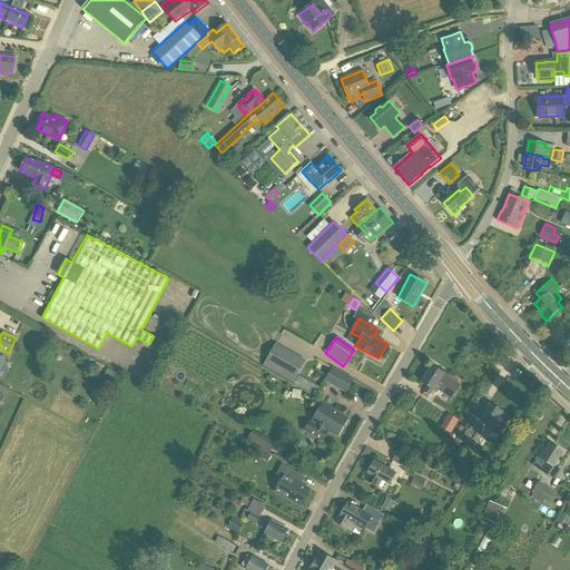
[(320,387),(298,375),(306,361),(276,343),(263,366),(315,395),(320,387)]
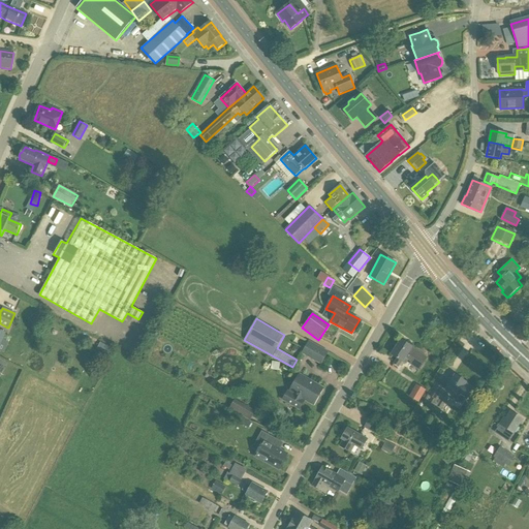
[(0,330),(0,345),(5,348),(10,337),(5,334),(5,333),(0,330)]
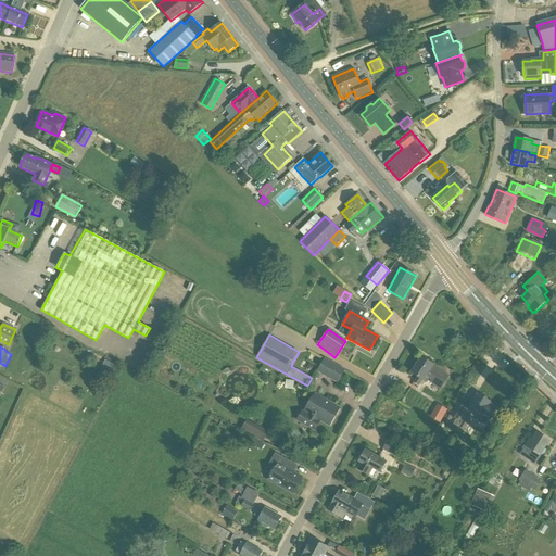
[(426,375),(432,366),(432,365),(421,357),(419,361),(417,359),(414,365),(416,366),(411,373),(417,377),(414,382),(418,386),(421,380),(426,382),(429,378),(429,377),(426,375)]
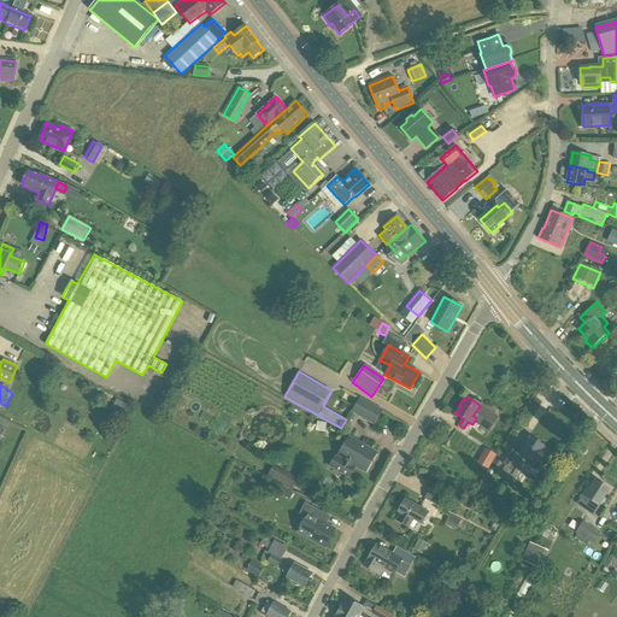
[(360,399),(353,412),(374,424),(382,411),(360,399)]
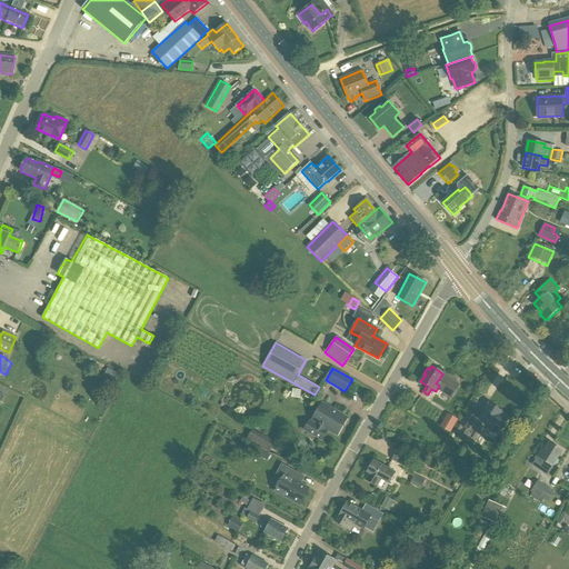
[(439,386),(439,387),(442,389),(440,391),(450,398),(458,385),(442,375),(436,383),(439,386)]
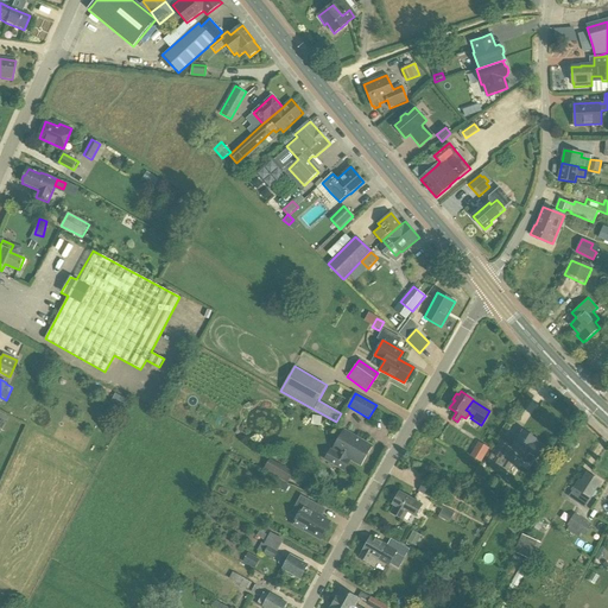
[(325,458),(343,469),(349,458),(360,464),(371,447),(344,430),(331,451),(330,450),(325,458)]
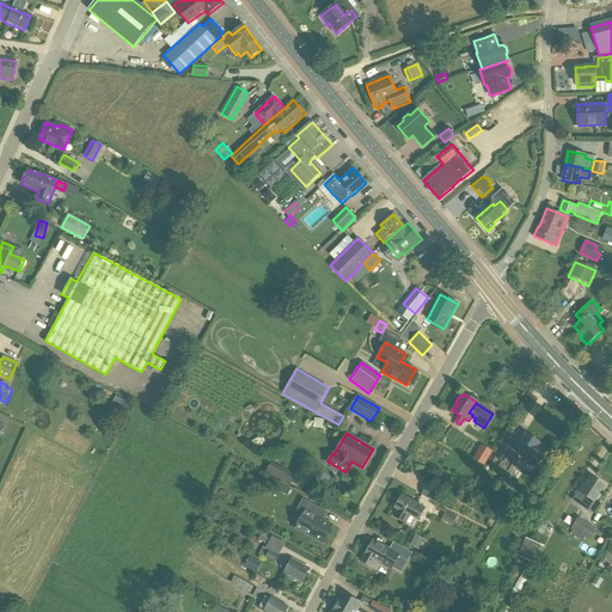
[(516,452),(506,470),(512,473),(521,456),(528,460),(539,442),(526,434),(515,452),(516,452)]
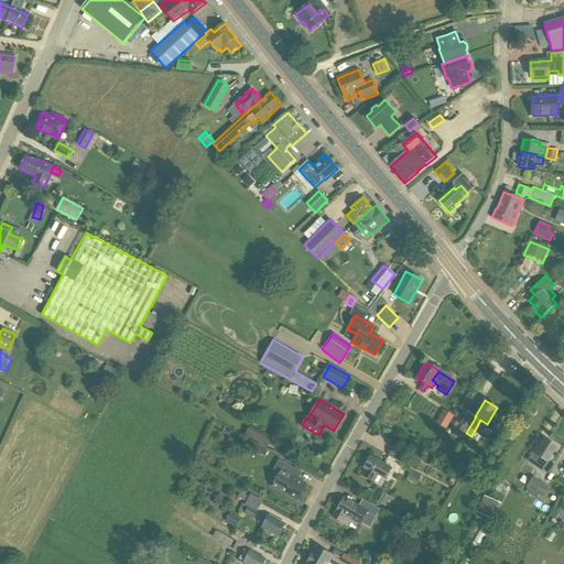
[(467,425),(474,412),(464,408),(457,421),(461,422),(453,434),(459,437),(467,425)]
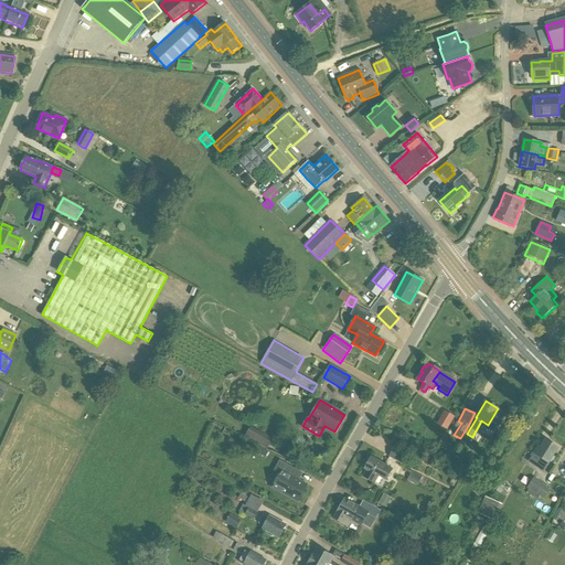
[(445,411),(437,424),(447,429),(455,416),(445,411)]
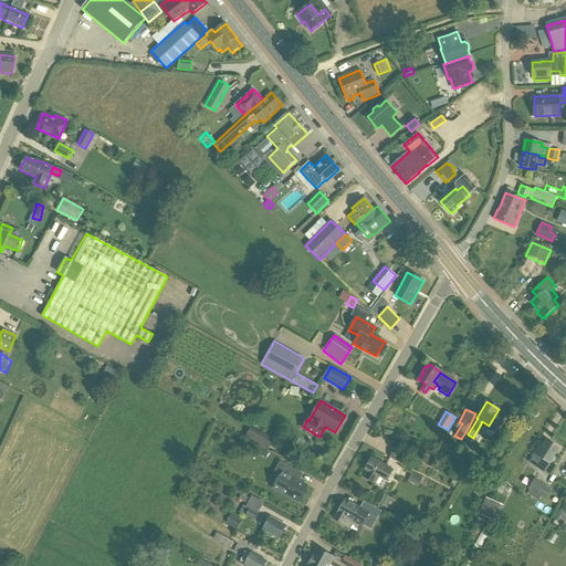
[(272,443),(275,432),(252,427),(249,438),(272,443)]
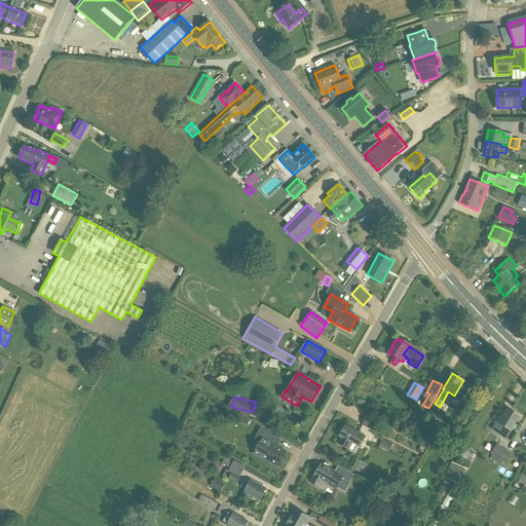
[(511,431),(520,417),(508,410),(503,417),(501,415),(492,430),(505,439),(510,430),(511,431)]
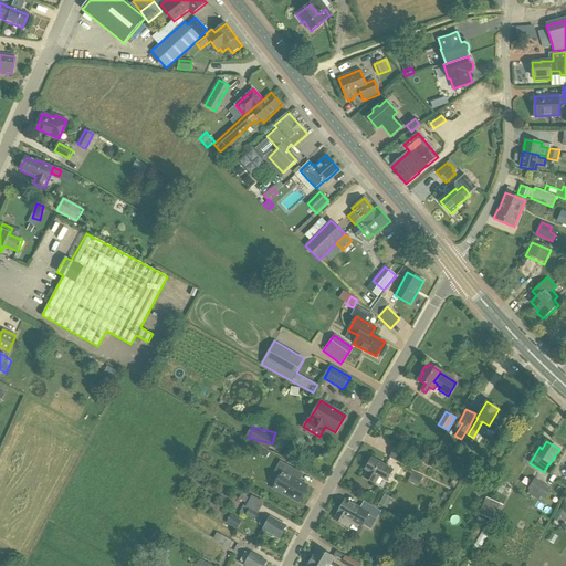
[(395,450),(390,458),(405,465),(409,459),(395,450)]
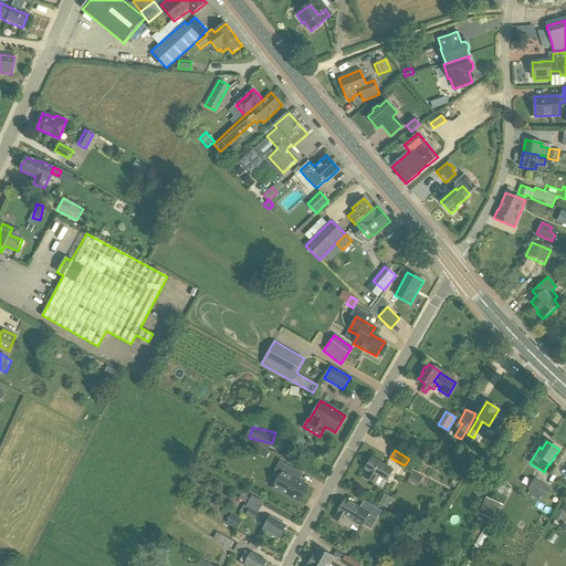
[(367,459),(364,465),(366,467),(365,470),(378,478),(379,475),(386,480),(389,473),(391,470),(385,465),(371,458),(369,460),(367,459)]
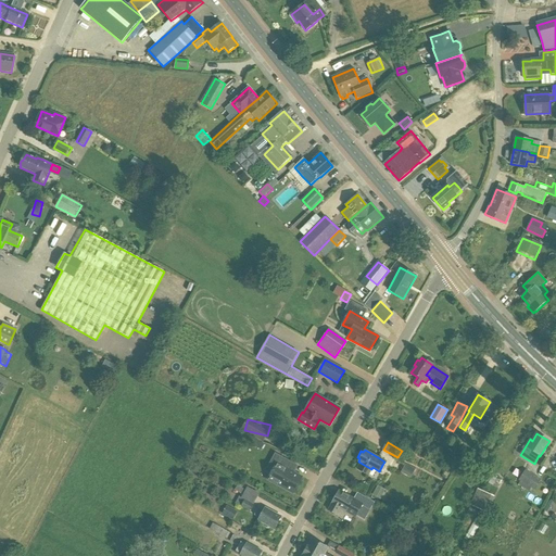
[(302,477),(294,472),(298,466),(275,454),(268,467),(274,469),(268,480),(293,494),(302,477)]
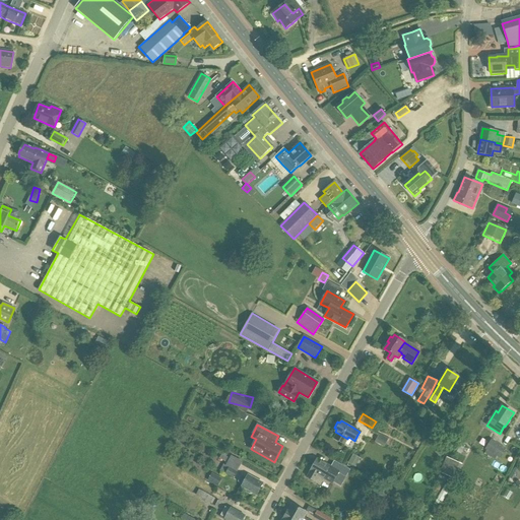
[(488,449),(484,453),(495,459),(497,455),(500,457),(505,449),(492,440),(485,448),(488,449)]
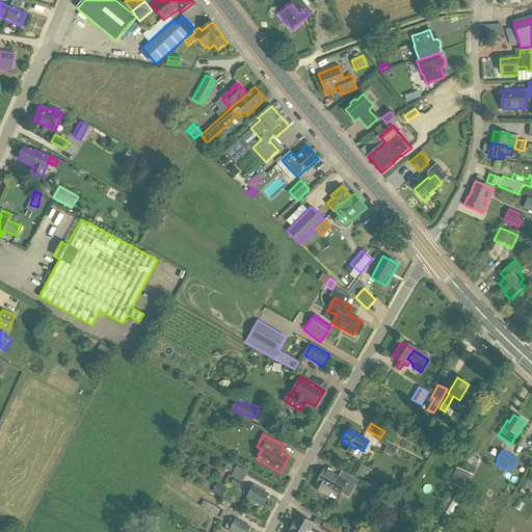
[(467,452),(462,460),(472,464),(476,456),(467,452)]
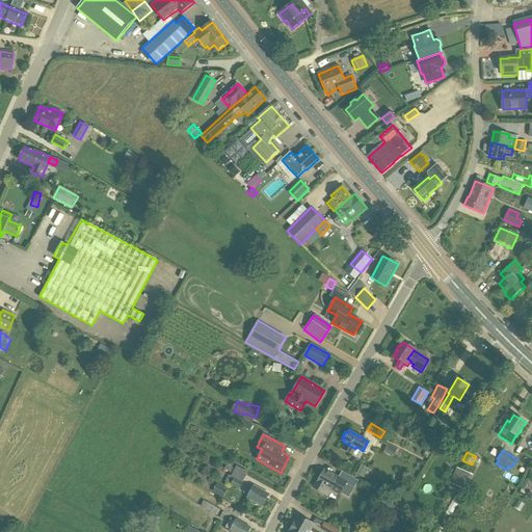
[(356,474),(364,478),(368,471),(369,469),(362,464),(356,474)]
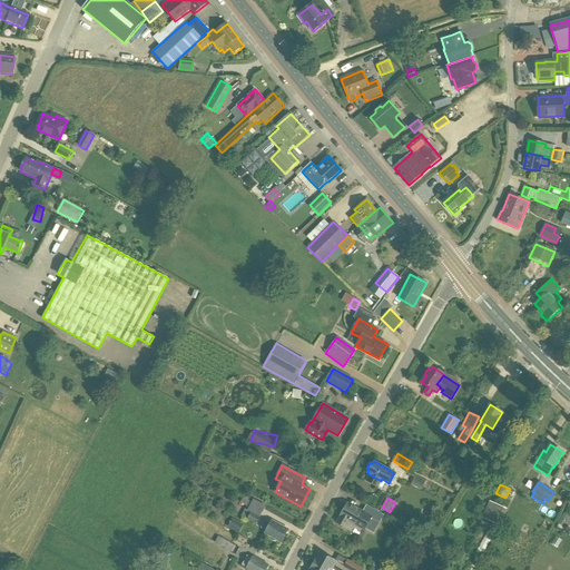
[(501,517),(507,505),(493,498),(488,509),(501,517)]
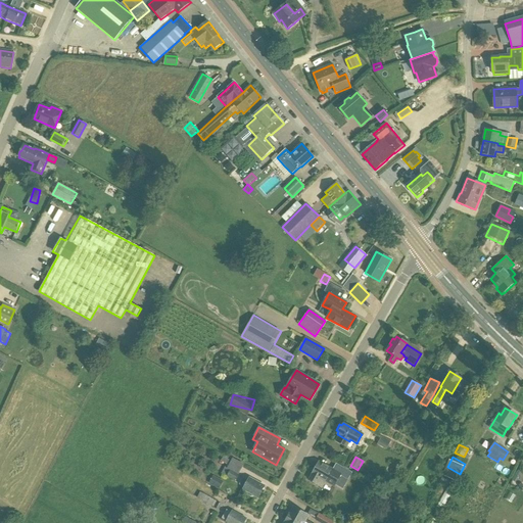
[(229,468),(239,474),(244,465),(234,459),(229,468)]
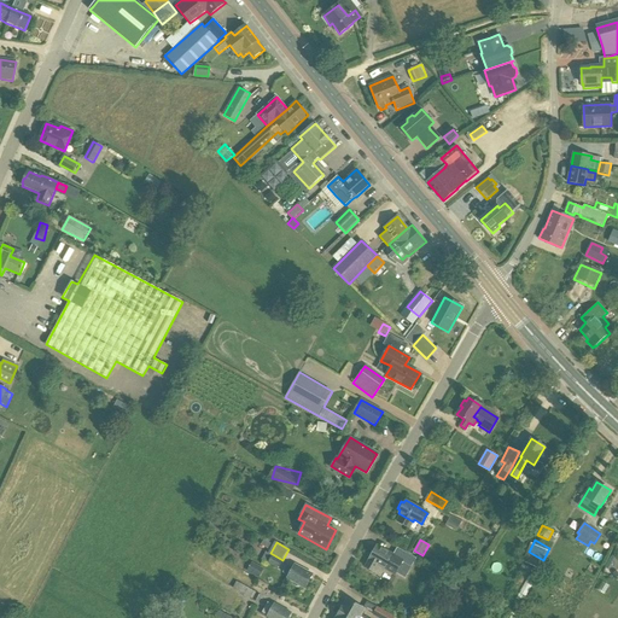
[(369,559),(365,567),(374,572),(378,565),(385,569),(385,567),(391,570),(404,578),(410,567),(397,559),(392,557),(392,554),(377,546),(368,559),(369,559)]
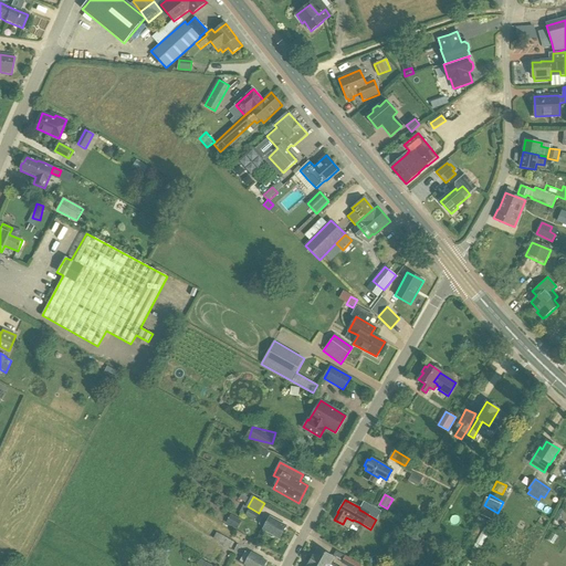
[(243,506),(240,512),(253,520),(258,514),(243,506)]
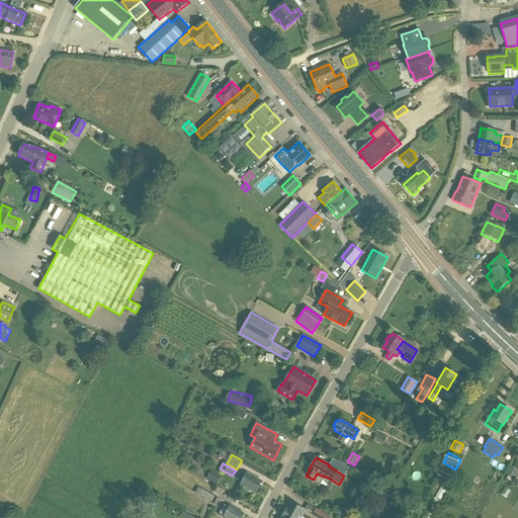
[(438,471),(445,475),(448,469),(441,465),(438,471)]
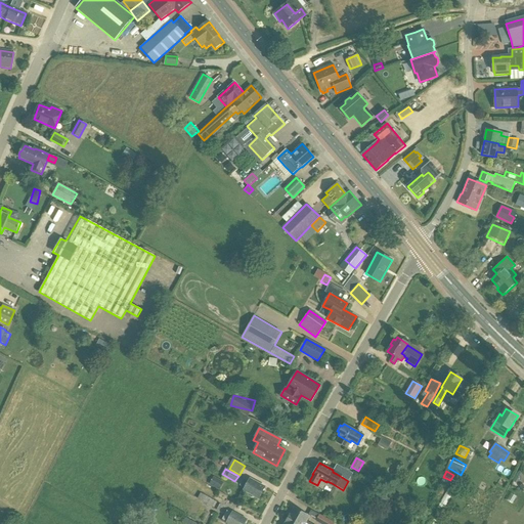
[(209,484),(219,490),(223,482),(213,477),(209,484)]
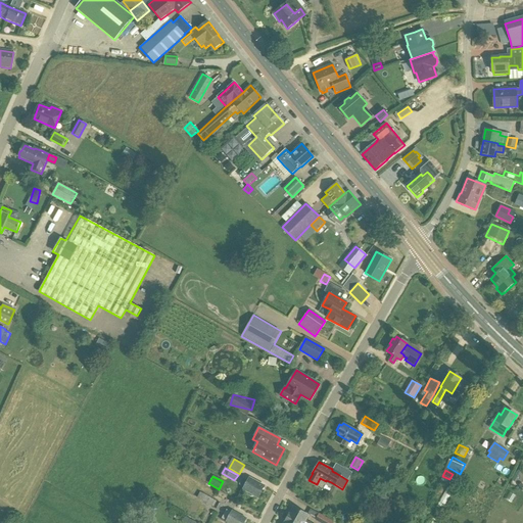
[(243,477),(239,484),(244,487),(243,489),(257,497),(264,486),(249,478),(248,480),(243,477)]
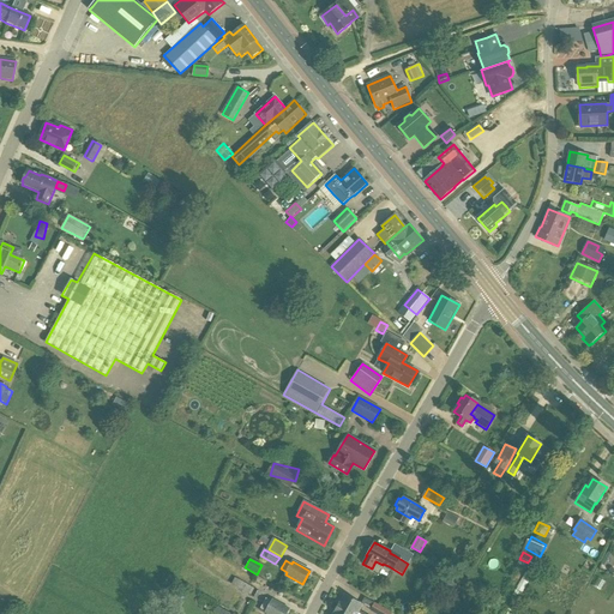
[(527,570),(518,587),(524,590),(534,573),(527,570)]
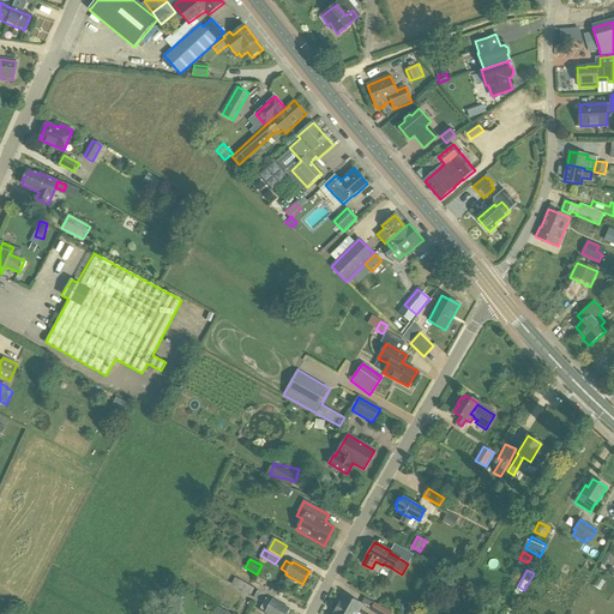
[(458,581),(447,575),(443,582),(455,588),(458,581)]
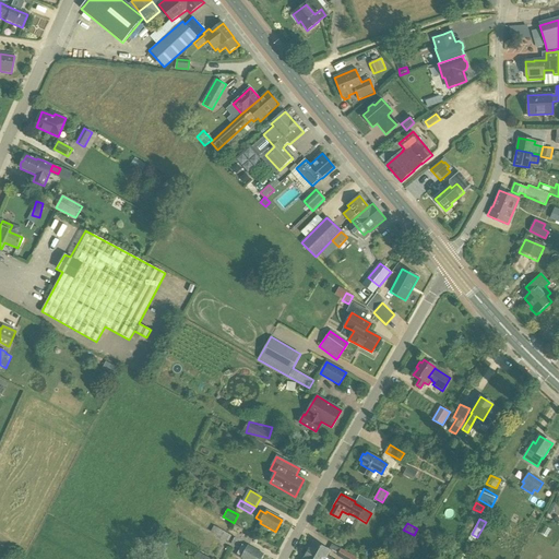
[(214,526),(211,532),(234,545),(237,539),(214,526)]
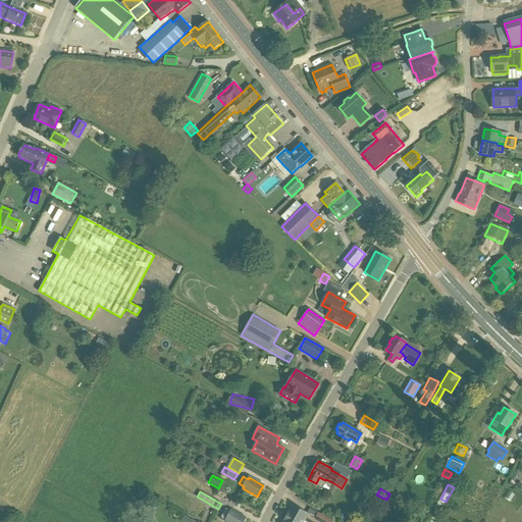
[(286,517),(296,521),(311,521),(305,518),(307,514),(293,506),(292,507),(290,506),(286,512),(289,513),(286,517)]
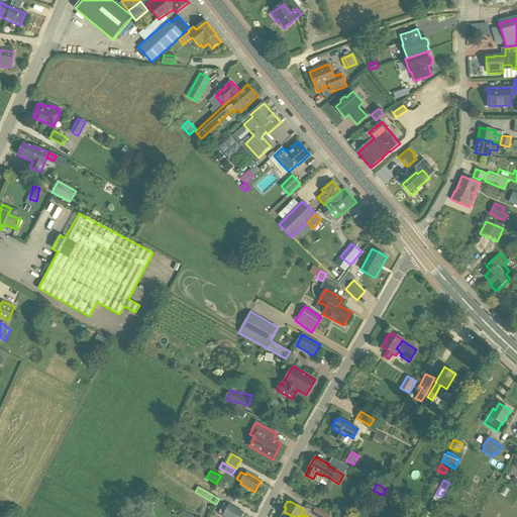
[(224,504),(218,514),(223,516),(224,516),(240,516),(243,512),(229,505),(228,507),(224,504)]
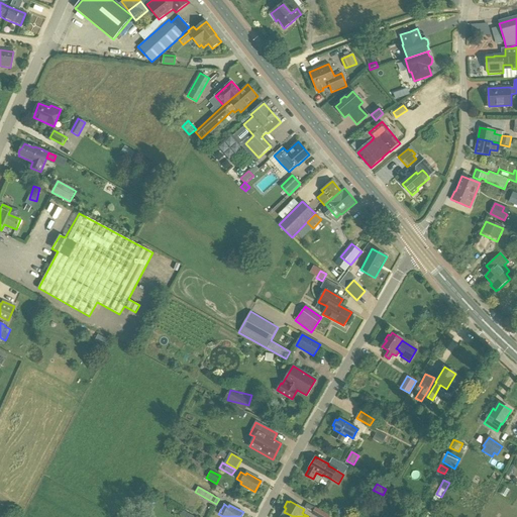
[(312,515),(316,516),(330,516),(331,516),(316,508),(312,515)]
